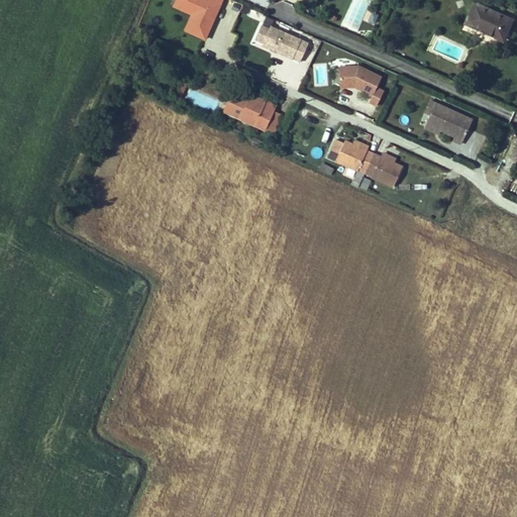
[(207,39),(223,0),(185,0),(183,7),(195,12),(187,30),(207,39)]
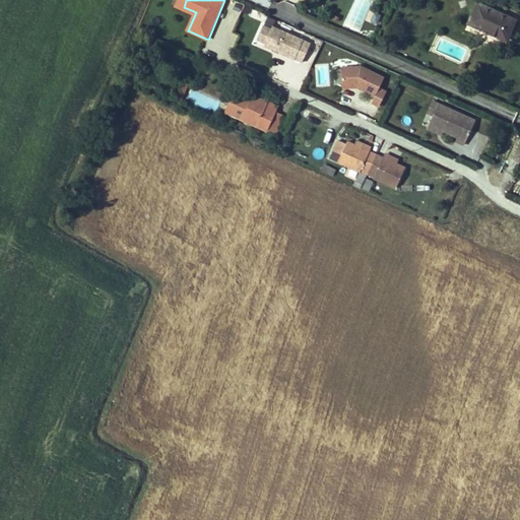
[(233,1),(230,11),(240,14),(243,3),(233,1)]
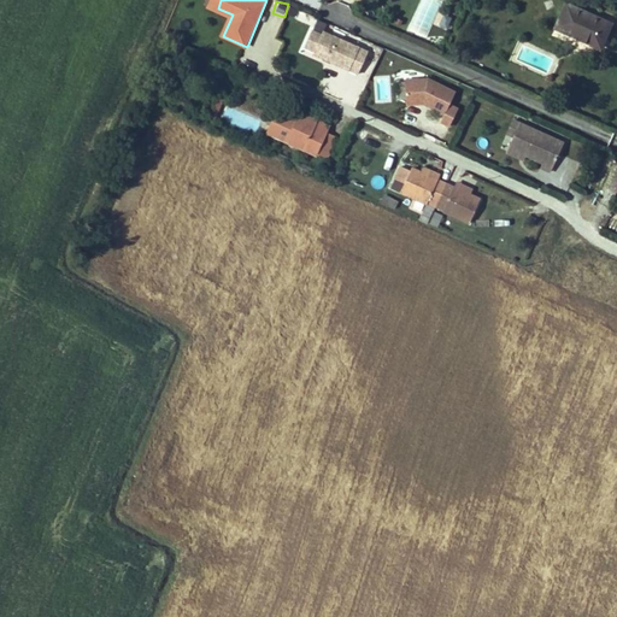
[(566,4),(556,28),(600,48),(611,23),(566,4)]
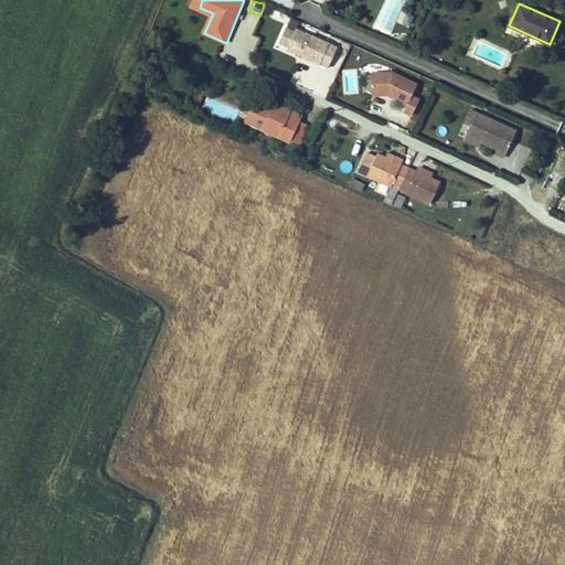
[(272,10),(269,17),(283,21),(285,14),(272,10)]
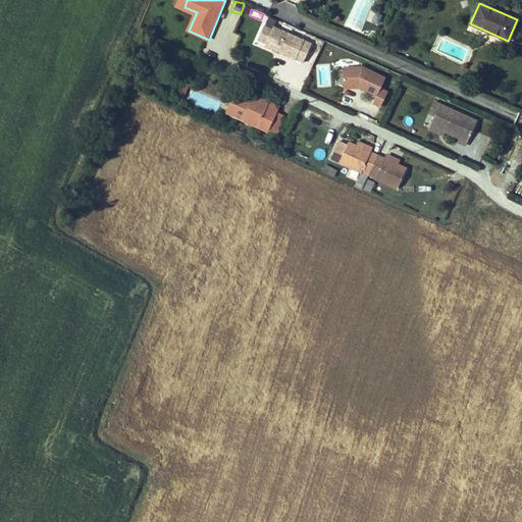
[(304,62),(312,43),(273,25),(265,45),(304,62)]
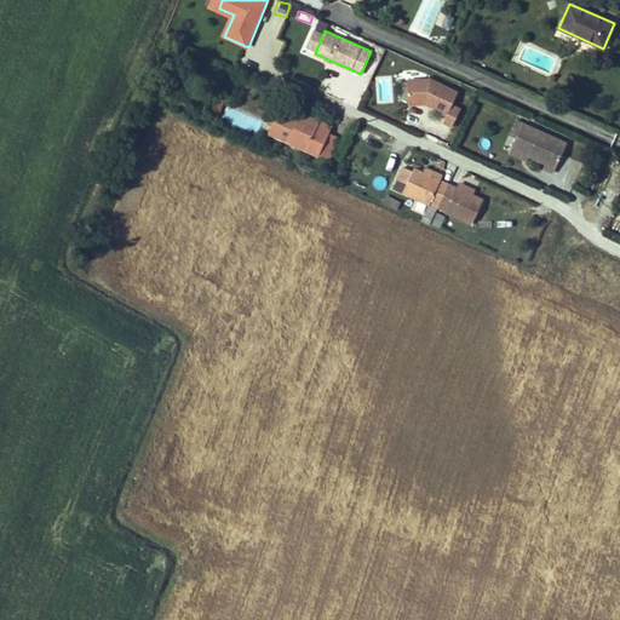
[(447,114),(443,122),(452,126),(460,109),(452,104),(458,92),(430,79),(407,81),(408,105),(425,104),(447,114)]
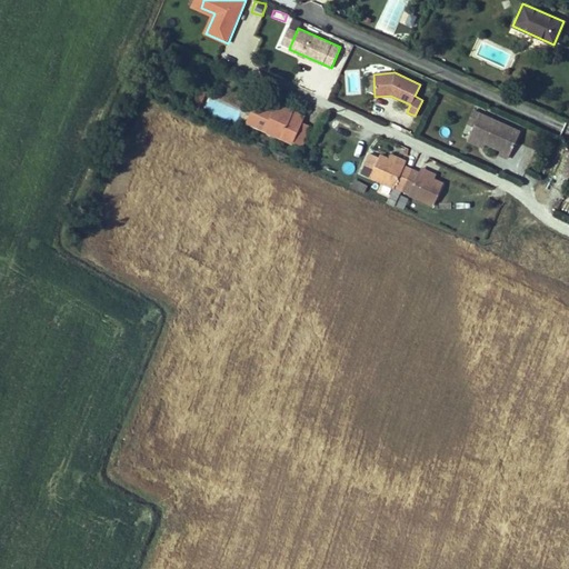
[(207,92),(200,89),(191,109),(198,111),(207,92)]
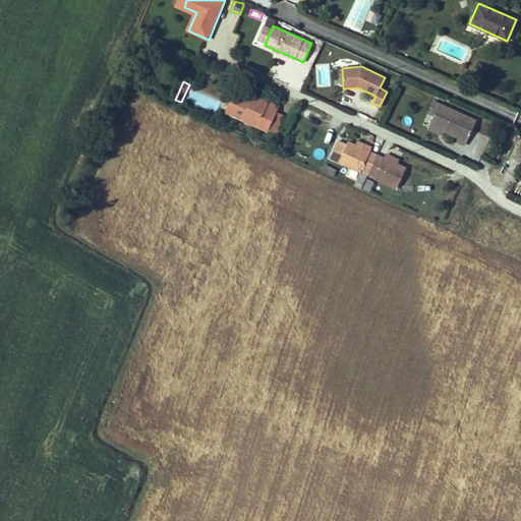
[(233,93),(225,112),(267,131),(268,129),(276,111),(278,106),(252,96),(250,101),(233,93)]
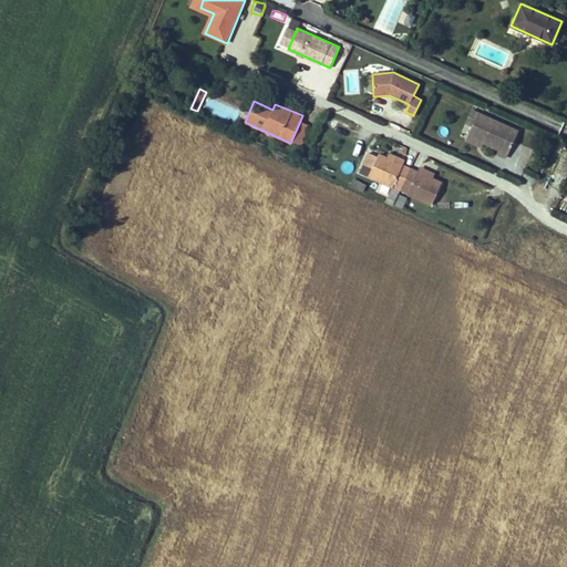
[(472,125),(477,113),(471,110),(465,123),(472,125)]
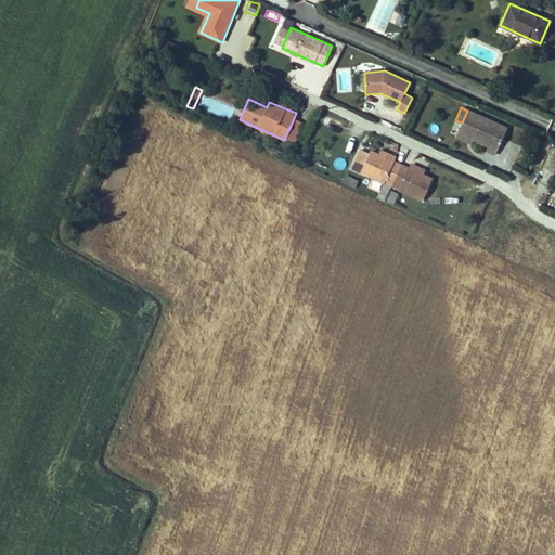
[(507,129),(467,111),(462,123),(457,132),(474,140),(488,146),(487,150),(495,154),(507,129)]
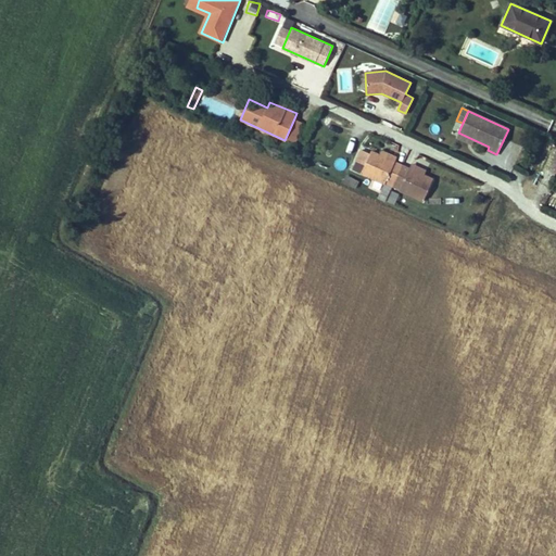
[(294,118),(286,138),(295,142),(304,123),(294,118)]
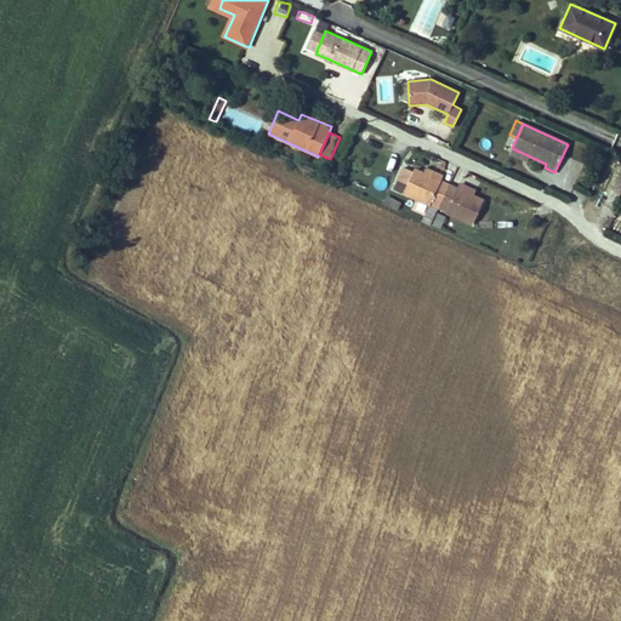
[(586,148),(576,144),(573,152),(584,155),(586,148)]
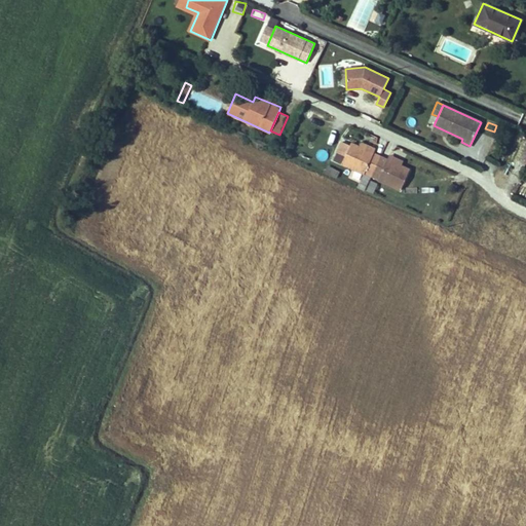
[(449,133),(434,125),(431,128),(447,136),(449,133)]
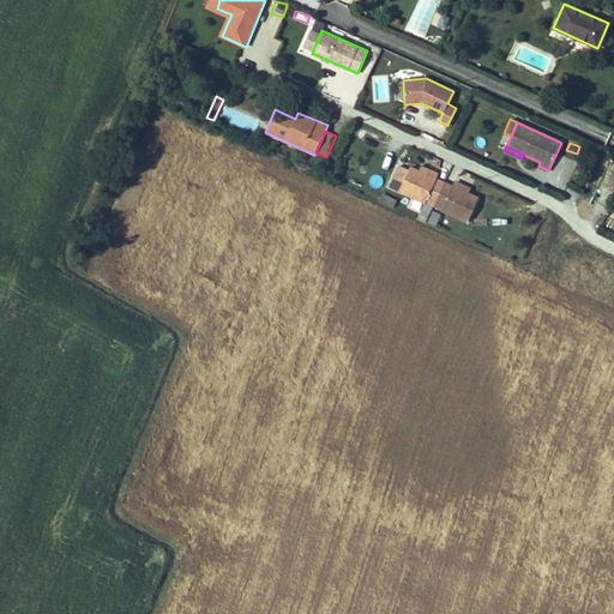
[(433,205),(444,181),(437,179),(420,170),(410,167),(409,169),(399,166),(393,178),(402,181),(398,191),(425,203),(426,202),(433,205)]
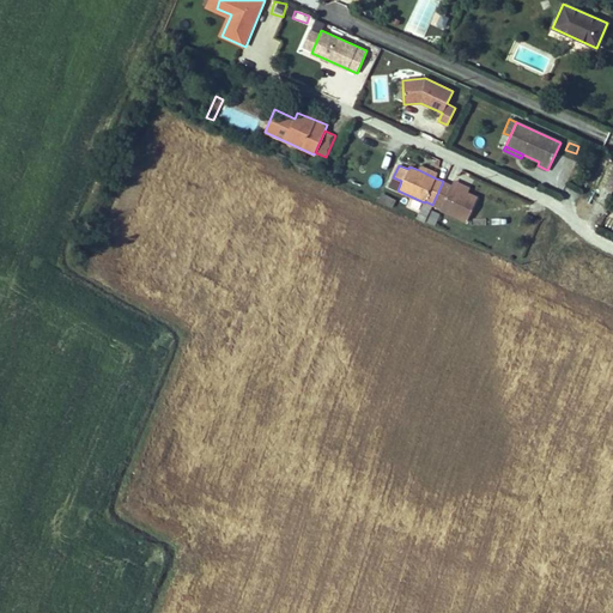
[(436,178),(438,173),(422,165),(419,170),(436,178)]
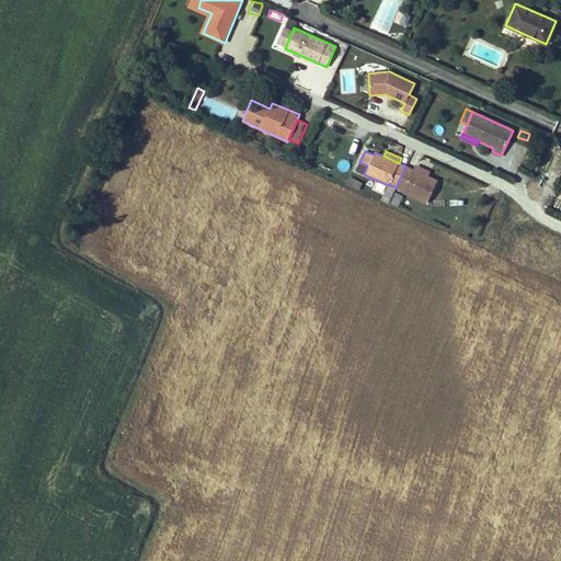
[(413,170),(405,165),(396,187),(403,191),(403,192),(427,203),(437,181),(428,176),(413,170)]
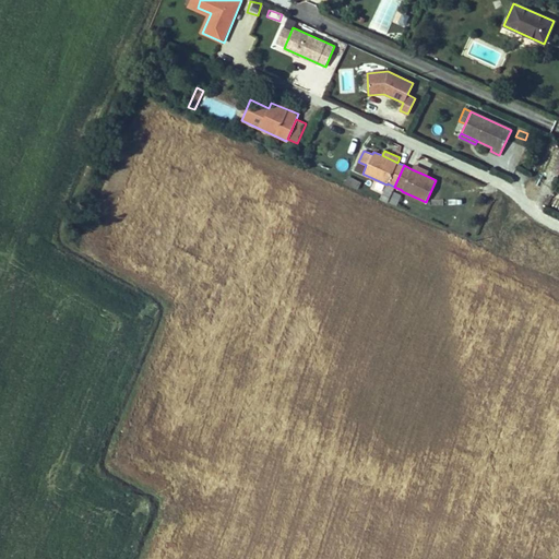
[(427,176),(428,171),(414,165),(412,169),(427,176)]
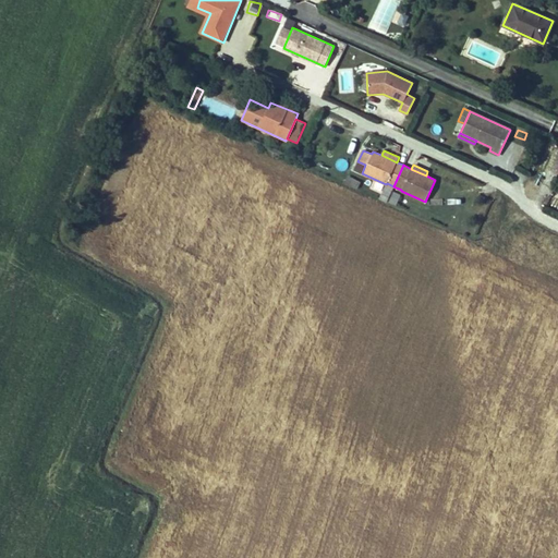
[(358,189),(360,182),(348,177),(344,183),(358,189)]
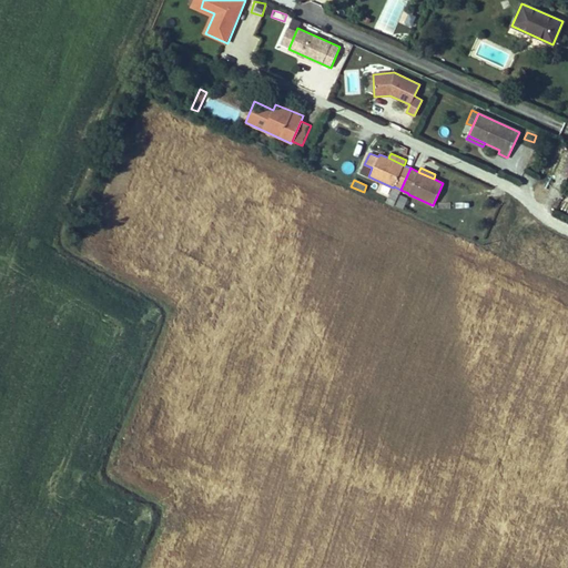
[(394,206),(401,191),(393,188),(386,202),(394,206)]
